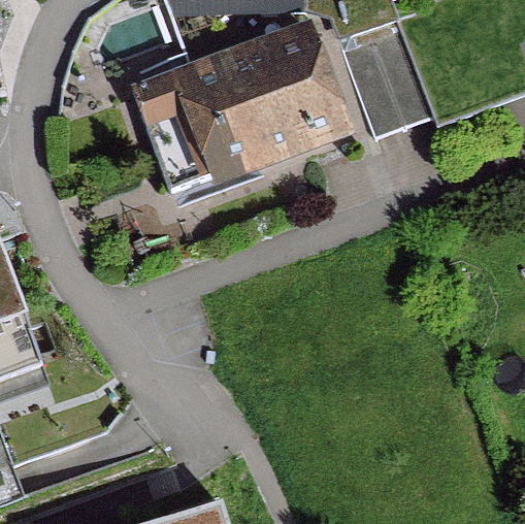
[(258,0),(259,11),(302,11),(302,0),(258,0)]
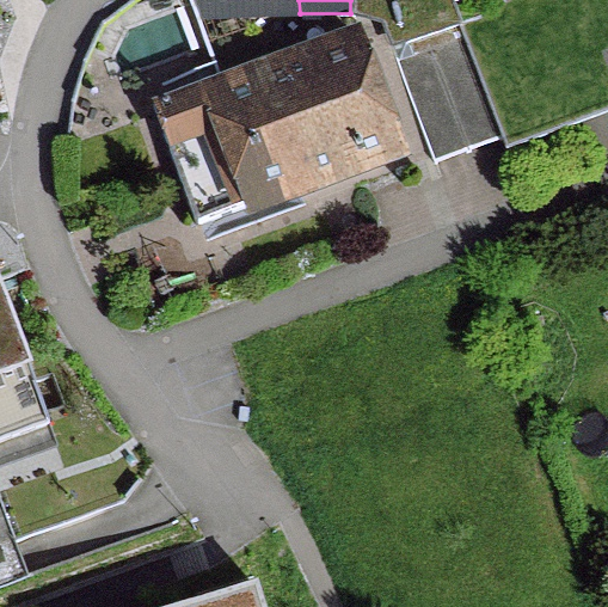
[(431,46),(395,59),(434,163),(501,138),(449,0),(390,0),(405,41),(427,32),(431,46)]
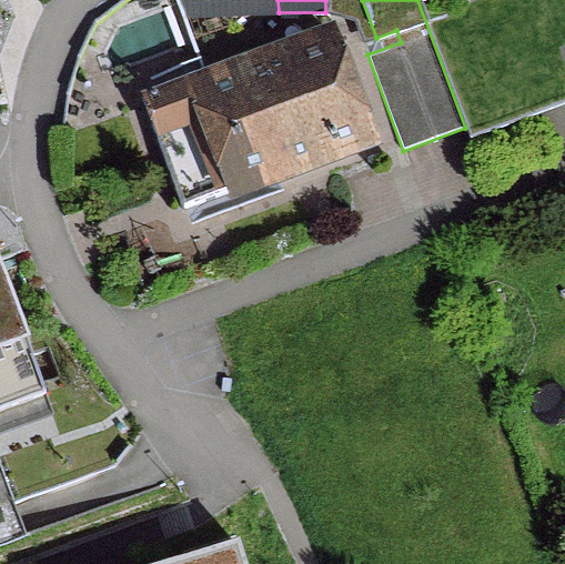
[(192,94),(187,80),(140,97),(181,207),(366,139),(367,142),(379,139),(375,128),(371,130),(339,41),(192,94)]
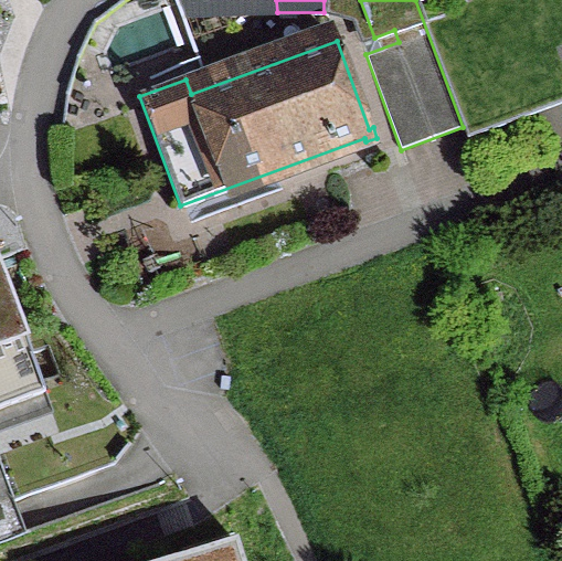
[(0,408),(44,392),(0,272),(0,408)]
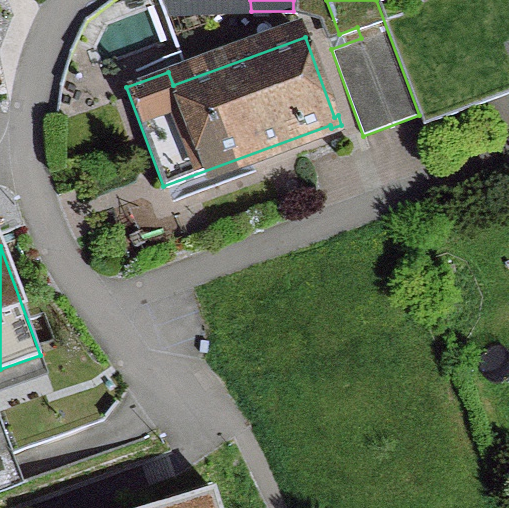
[(226,507),(218,482),(135,507),(226,507)]
